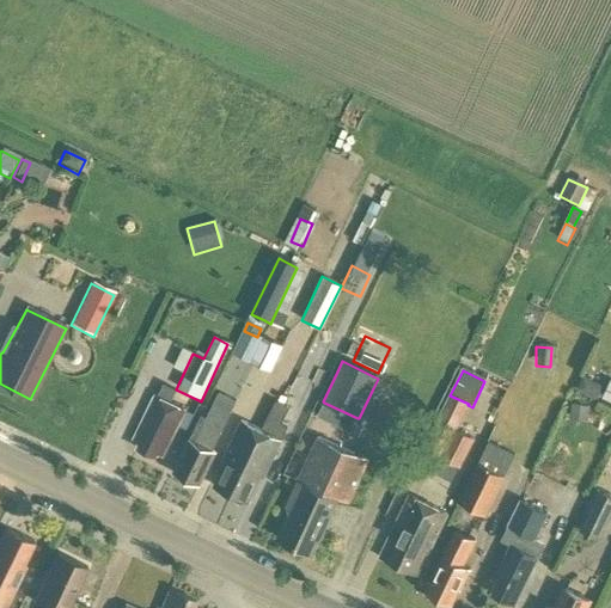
[(312,376),(299,404),(315,411),(327,382),(312,376)]
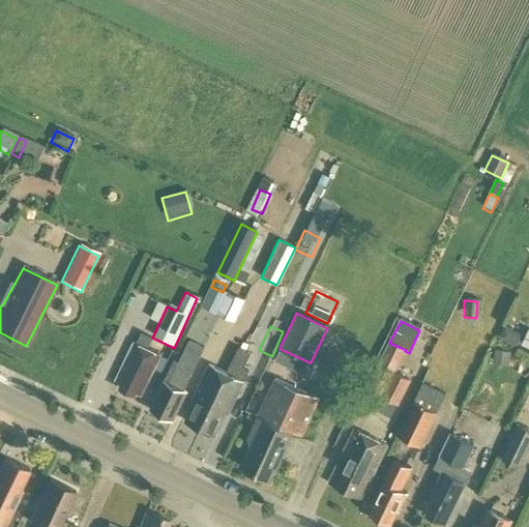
[(515,349),(521,337),(504,328),(498,340),(515,349)]
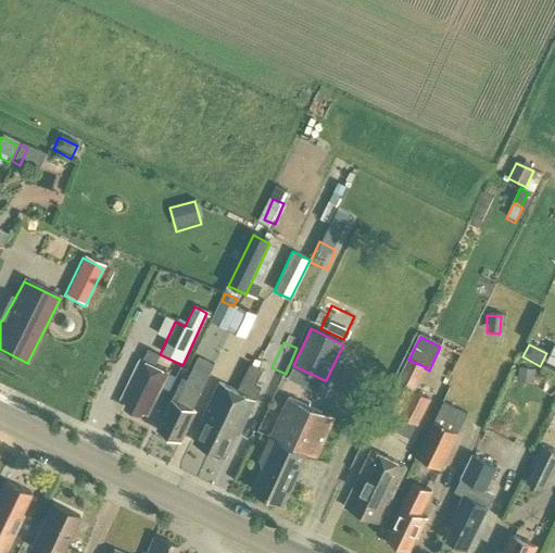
[(147,417),(167,375),(156,369),(161,362),(149,355),(144,364),(140,362),(120,403),(126,406),(124,410),(140,418),(142,415),(147,417)]
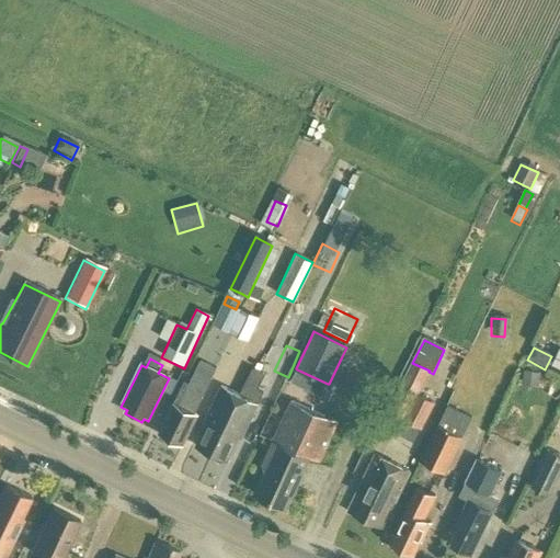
[(158,436),(182,448),(197,417),(194,416),(216,371),(200,363),(179,408),(173,405),(158,436)]
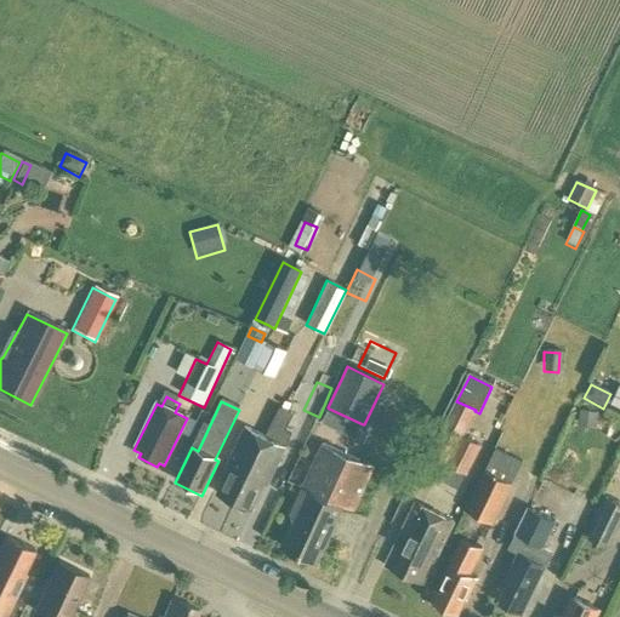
[(456,401),(428,458),(448,467),(475,411),(476,410),(456,401)]
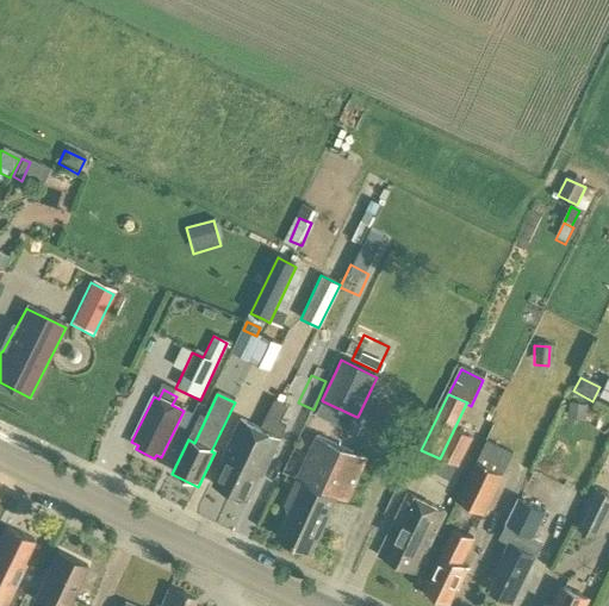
[(261,480),(286,429),(280,426),(290,408),(274,401),(260,431),(230,495),(247,504),(259,479),(261,480)]
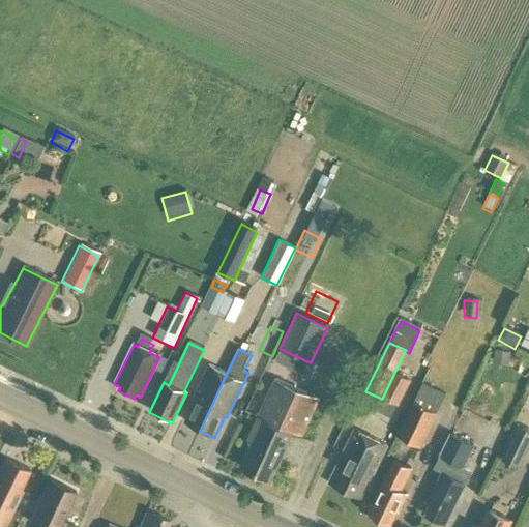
[(510,354),(495,352),(493,364),(508,368),(510,354)]
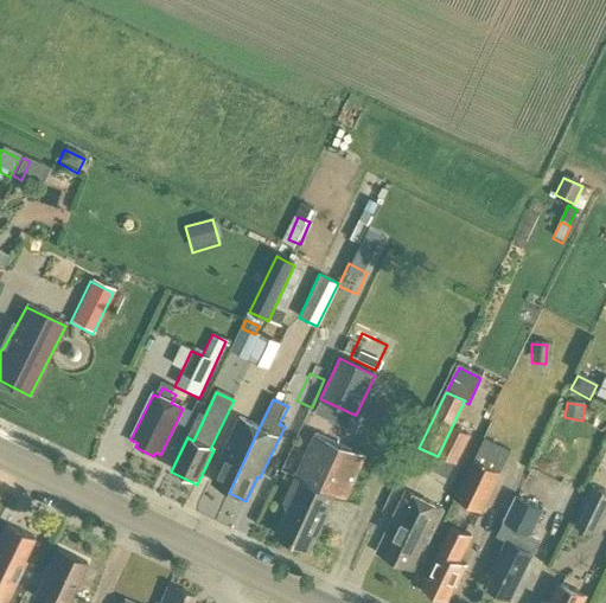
[(229,493),(259,429),(238,419),(219,459),(223,460),(211,485),(229,493)]
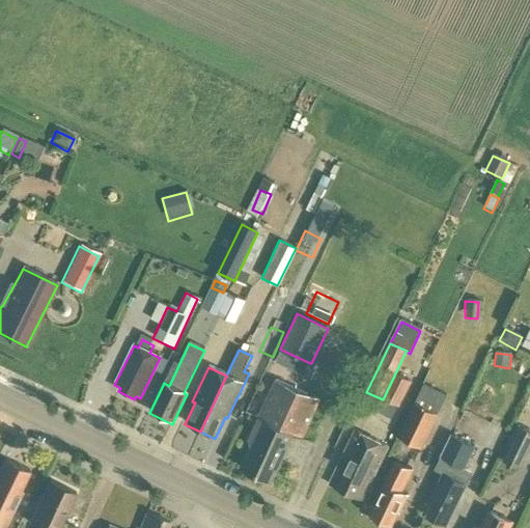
[(398,408),(411,383),(395,376),(383,400),(398,408)]
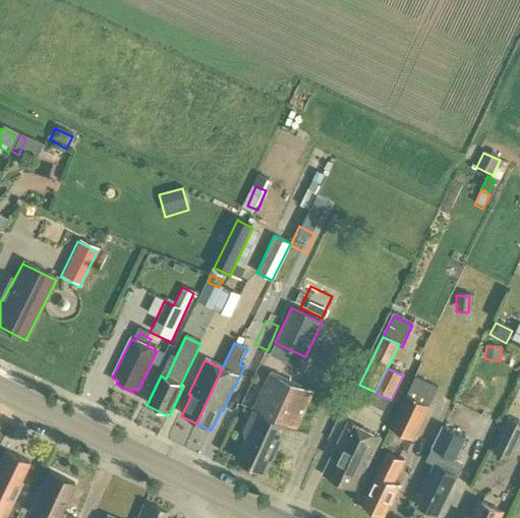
[(270,373),(252,411),(242,433),(244,440),(235,460),(266,474),(287,428),(296,434),(314,396),(270,373)]
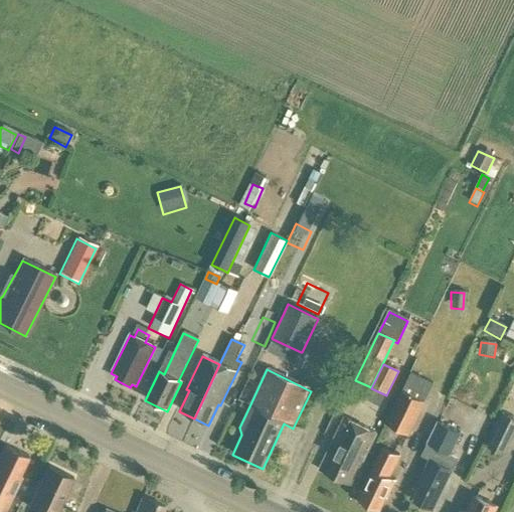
[(401,391),(385,424),(407,436),(423,402),(401,391)]
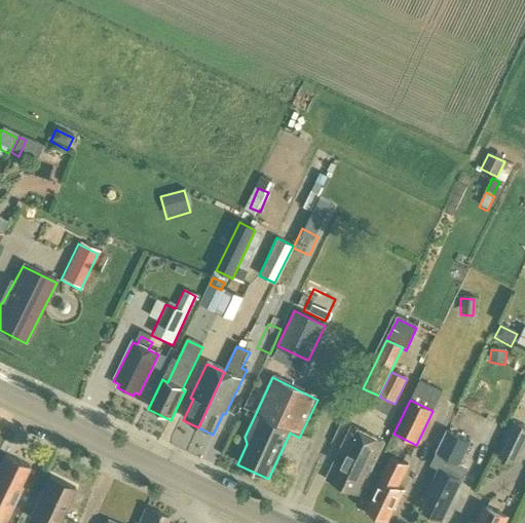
[(524,427),(513,422),(496,456),(516,467),(524,446),(524,427)]
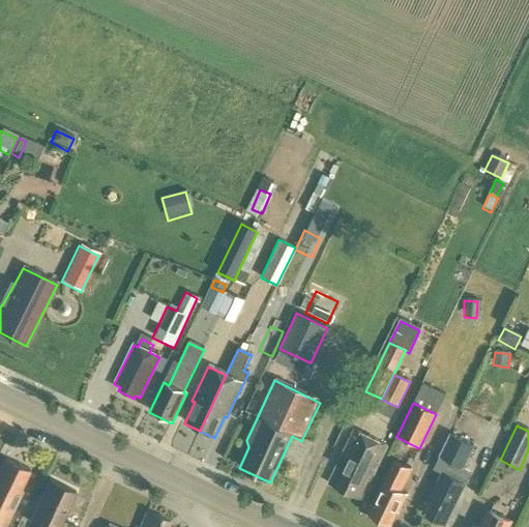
[(386,447),(354,432),(330,479),(338,482),(334,489),(360,501),(386,447)]
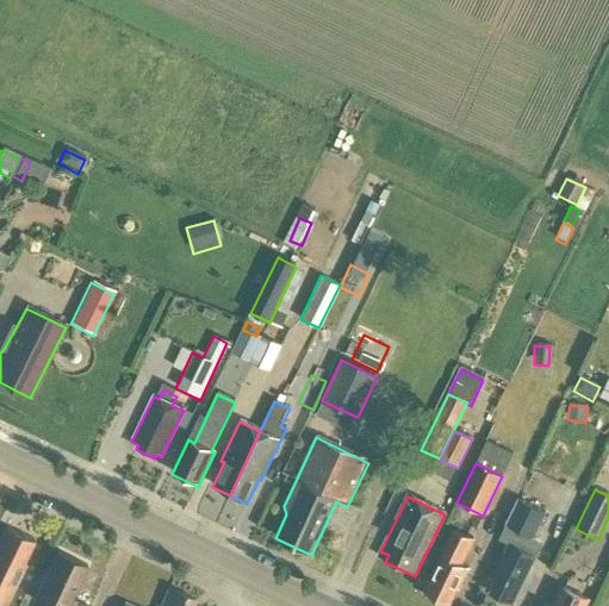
[(544,513),(519,501),(499,541),(509,545),(485,592),(509,605),(511,605),(541,543),(532,538),(544,513)]
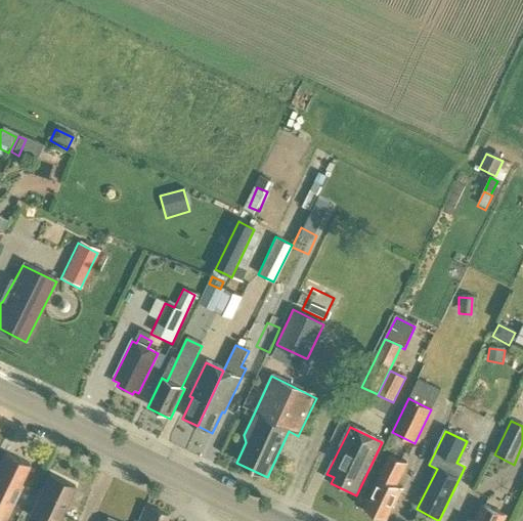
[(5,520),(22,487),(18,486),(28,467),(4,454),(0,462),(0,520),(5,520)]
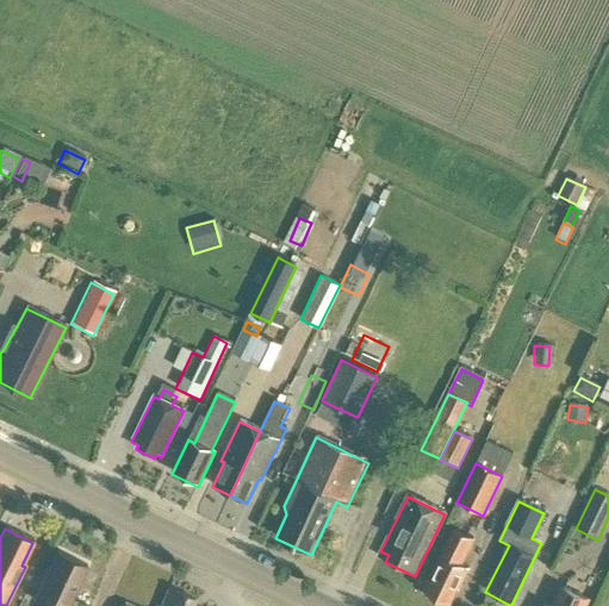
[(453,531),(423,593),(448,605),(457,589),(458,591),(468,569),(460,566),(473,541),(453,531)]
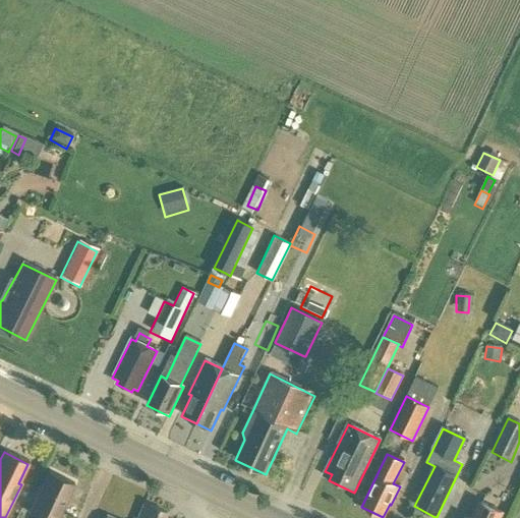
[(57,517),(73,485),(48,473),(30,512),(36,517),(57,517)]
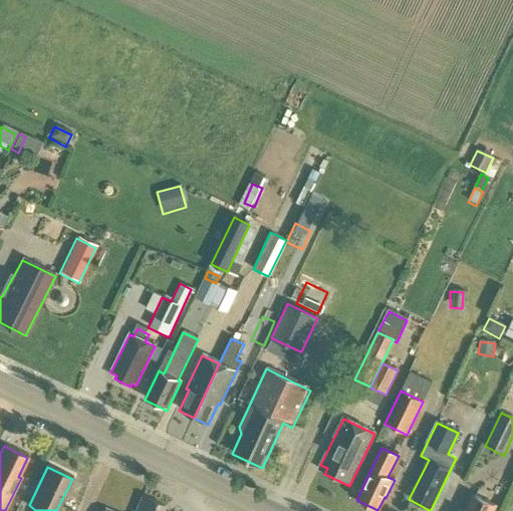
[(492,510),(494,507),(474,497),(467,510),(492,510)]
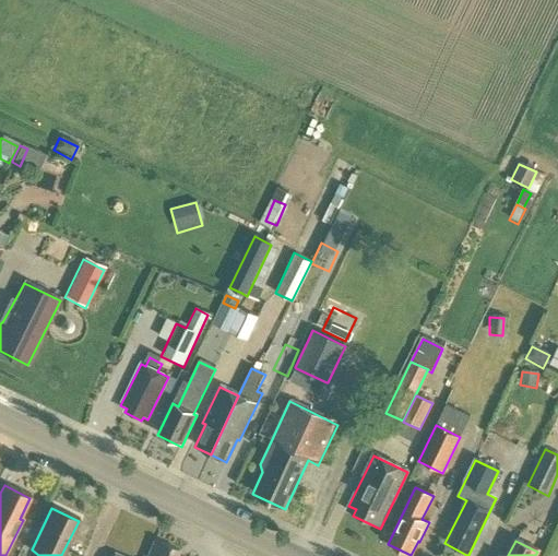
[(176,555),(177,553),(154,542),(147,555),(176,555)]
